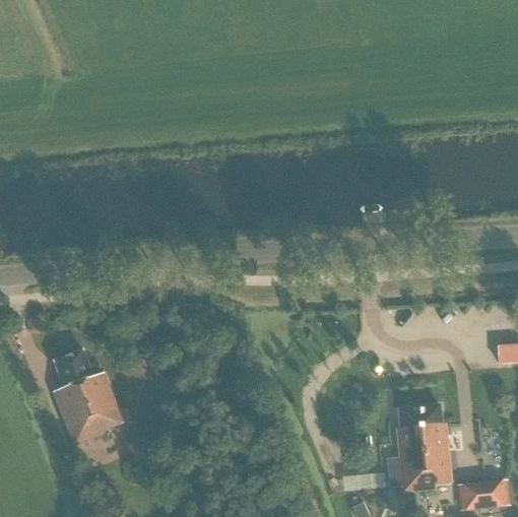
[(111,431),(110,428),(125,422),(106,372),(94,376),(84,349),(56,360),(66,387),(55,391),(76,444),(111,431)]
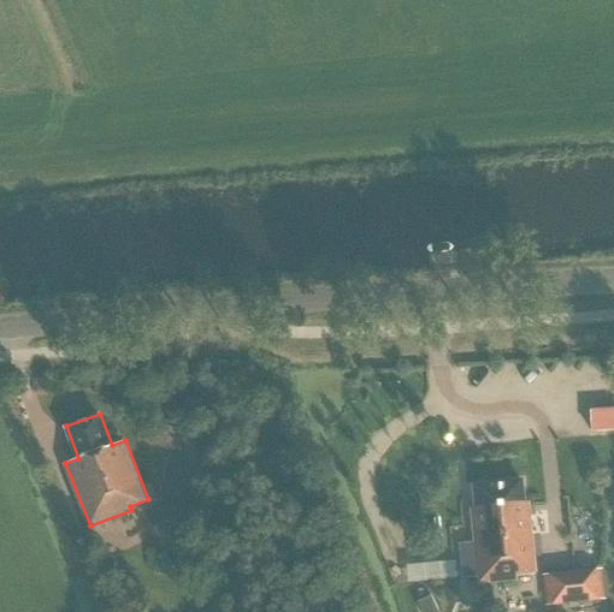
[(472,507),(479,582),(518,578),(518,575),(537,572),(530,501),(525,501),(523,479),(474,483),(477,506),(472,507)]
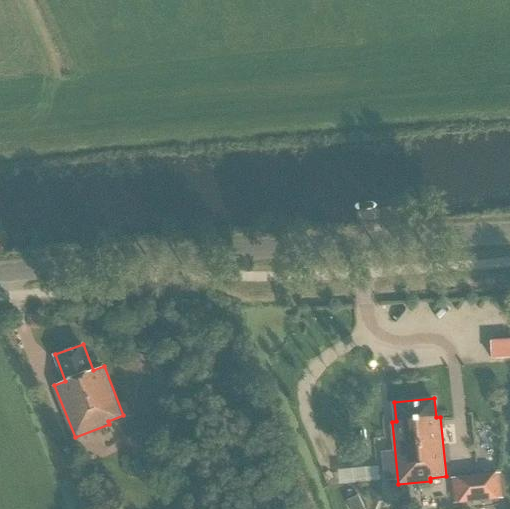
[(503,497),(500,471),(452,476),(455,502),(503,497)]
